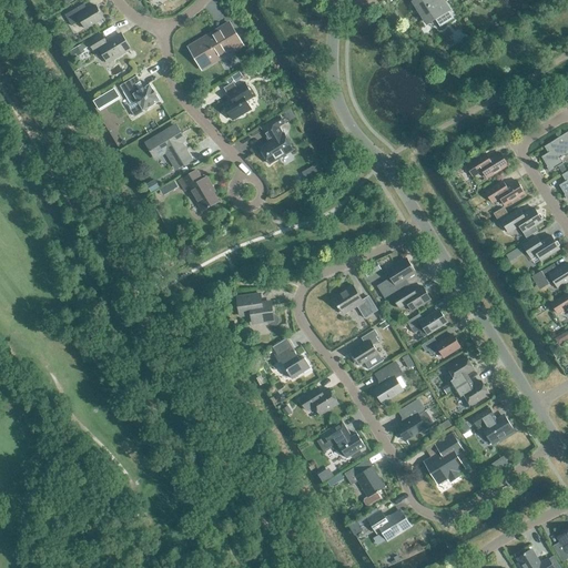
[(440,27),(454,18),(442,0),(416,0),(417,2),(415,3),(426,21),(434,17),(440,27)]
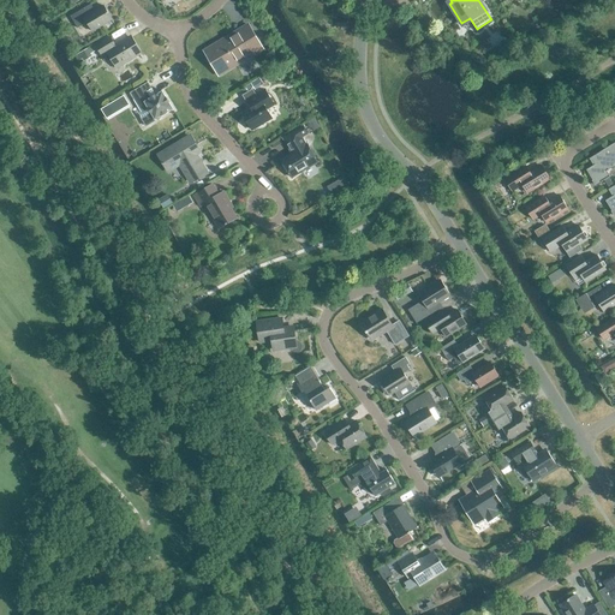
[(93,31),(112,19),(103,6),(90,15),(85,7),(71,16),(77,28),(87,22),(93,31)]
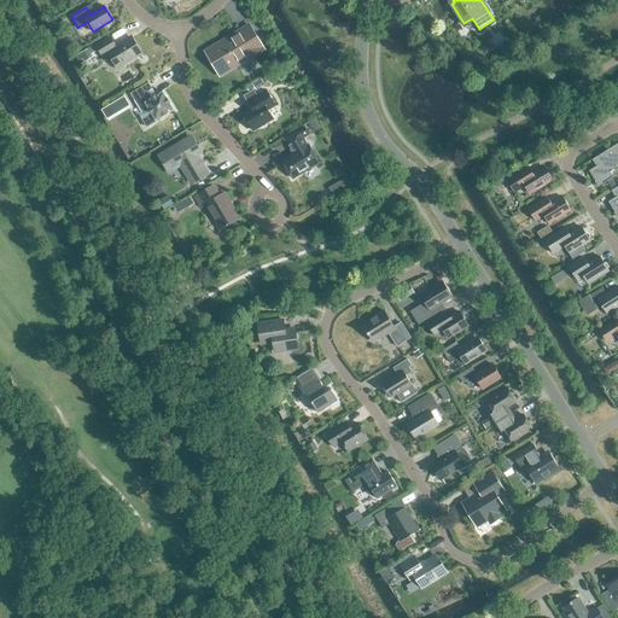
[(263,48),(250,24),(204,52),(219,75),(239,63),(240,64),(246,60),(246,58),(263,48)]
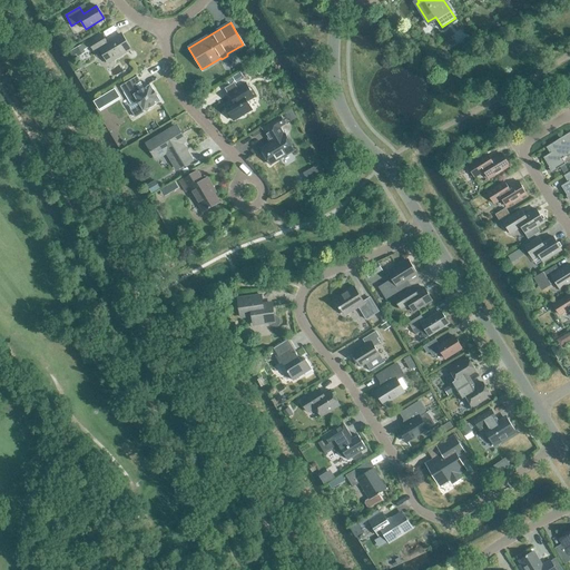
[(109,61),(129,50),(120,33),(107,42),(102,35),(89,42),(97,56),(104,52),(109,61)]
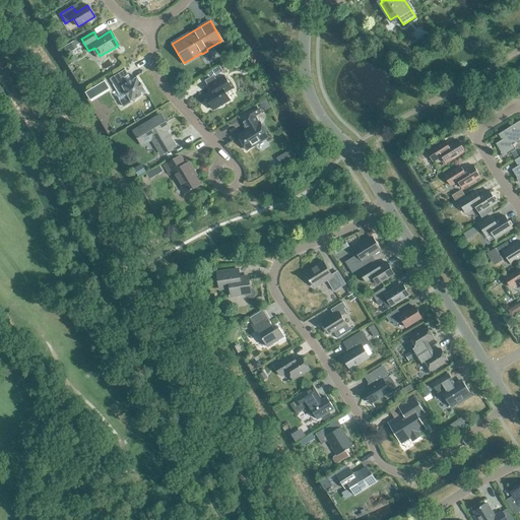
[(80,43),(78,39),(63,48),(66,52),(69,50),(71,52),(78,48),(76,46),(80,43)]
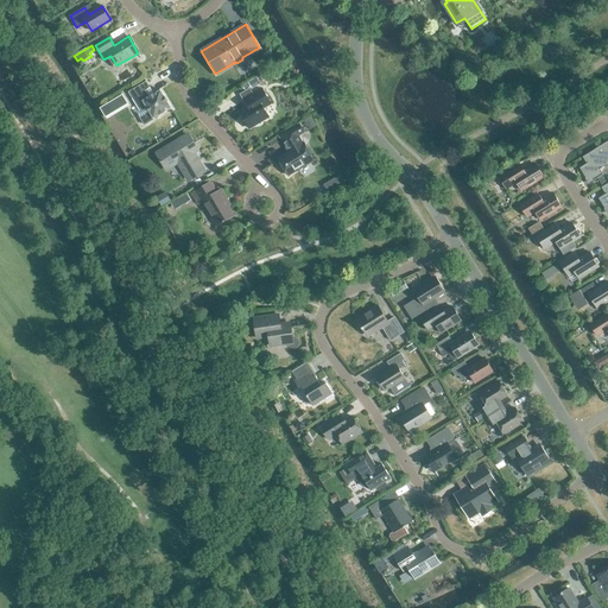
[(257,77),(248,82),(252,89),(260,83),(257,77)]
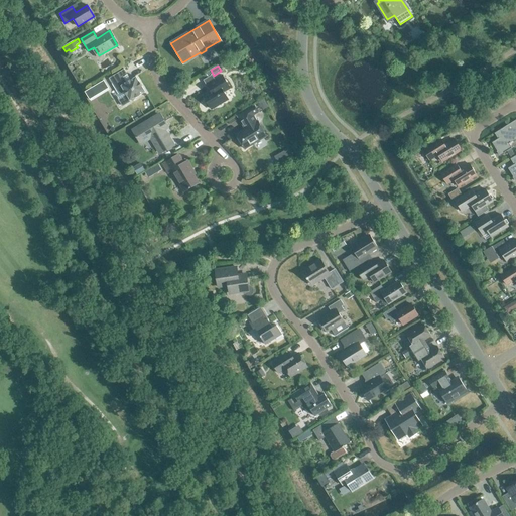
[(109,78),(119,94),(117,96),(122,105),(145,91),(136,76),(131,80),(124,69),(109,78)]
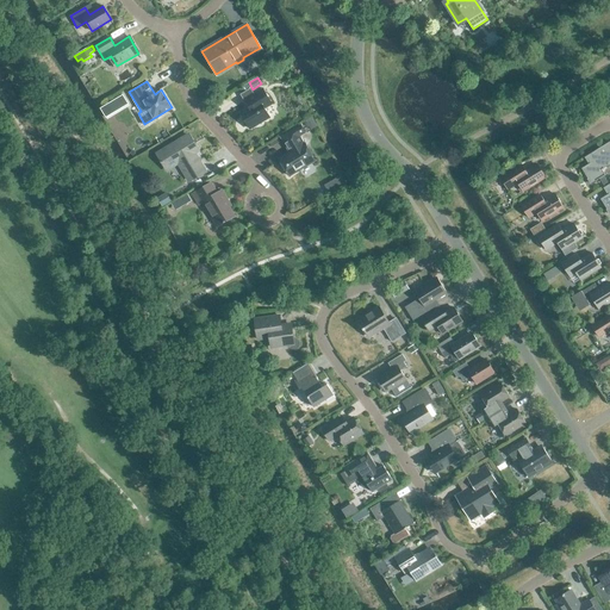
[(254,105),(249,107),(240,112),(250,129),(269,117),(265,107),(272,104),(263,88),(249,98),(254,105)]
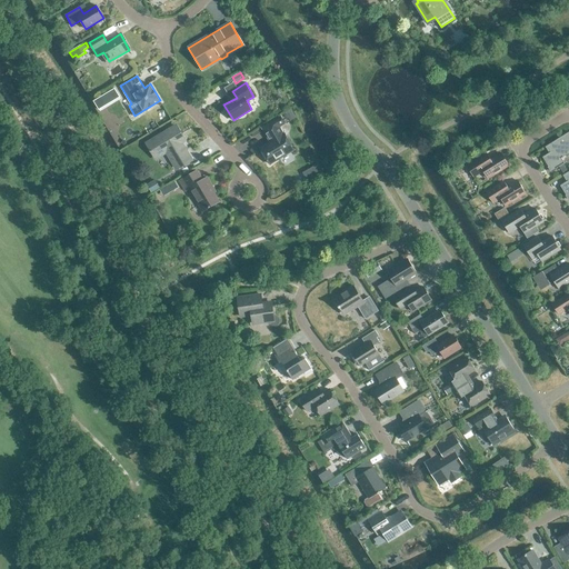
[(102,101),(115,95),(111,89),(100,96),(102,101)]
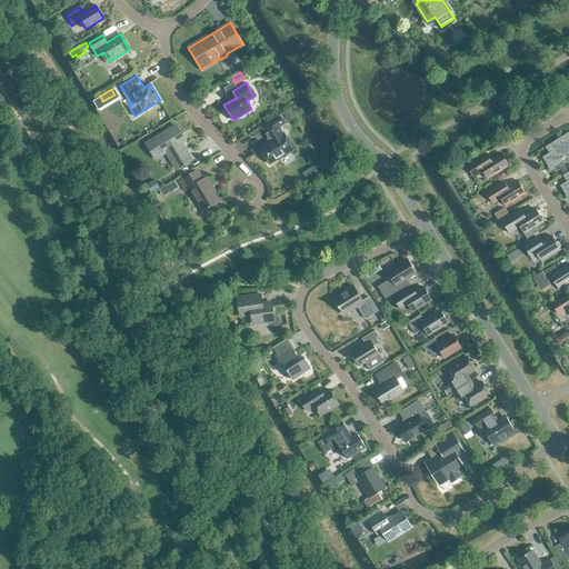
[(280,127),(285,123),(280,116),(261,127),(270,141),(260,148),(270,165),(295,149),(280,127)]
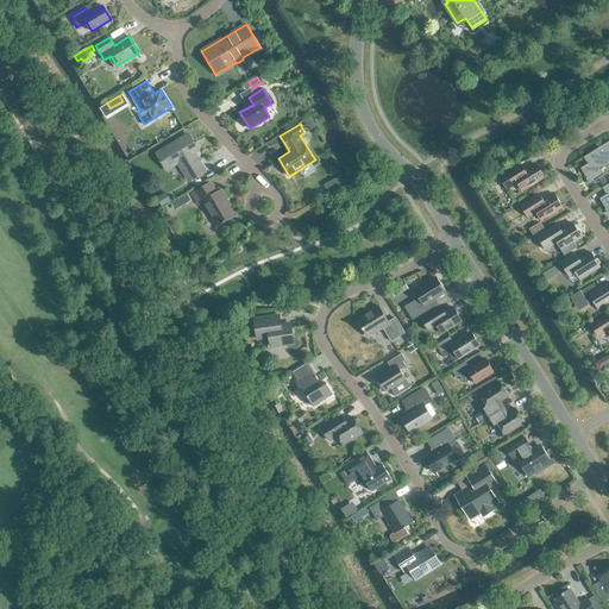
[(190,181),(205,171),(193,152),(198,150),(189,135),(157,154),(165,169),(179,161),(190,181)]
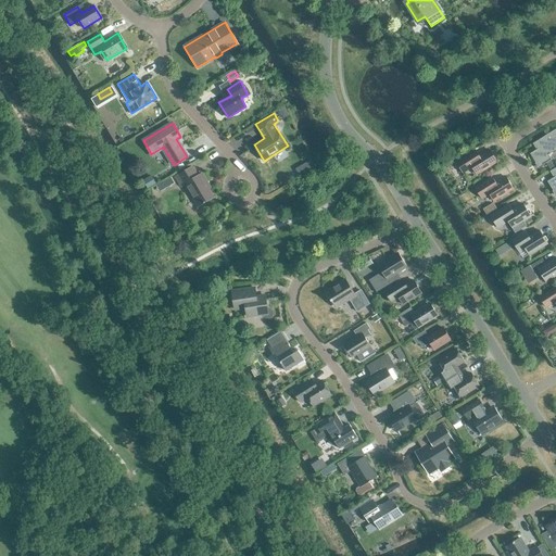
[(546,163),(552,171),(555,167),(551,160),(552,160),(548,154),(555,149),(555,128),(532,143),(536,149),(530,153),(539,167),(546,163)]
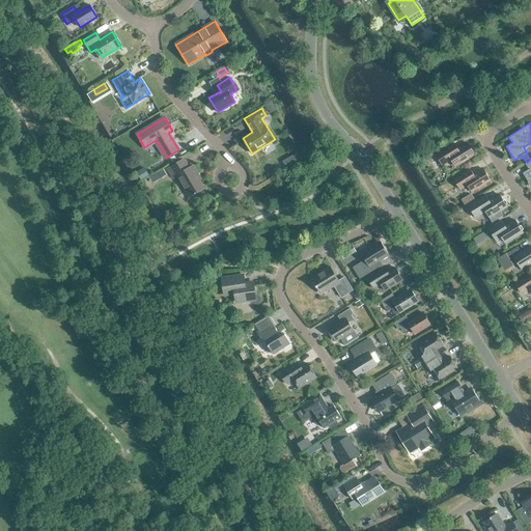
[(455,166),(475,155),(468,143),(453,151),(450,146),(436,155),(442,165),(451,159),(455,166)]
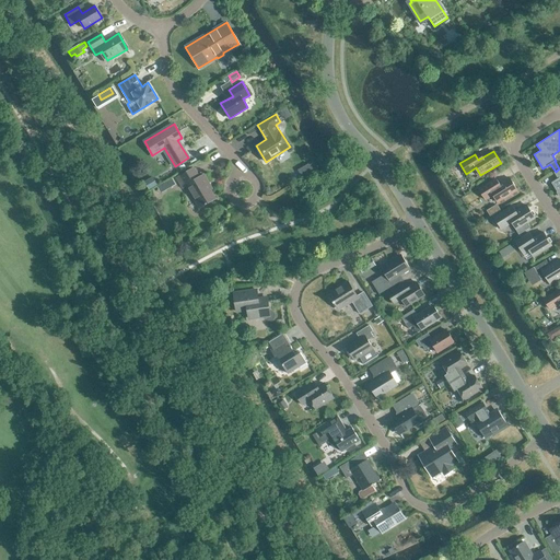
[(206,205),(216,199),(207,184),(209,183),(203,174),(199,177),(194,167),(176,178),(183,188),(186,186),(199,208),(206,203),(206,205)]
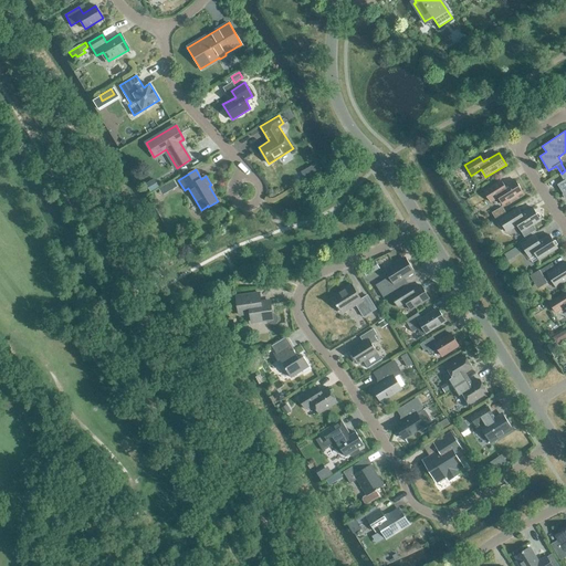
[(155,179),(146,185),(150,190),(152,192),(159,187),(155,179)]
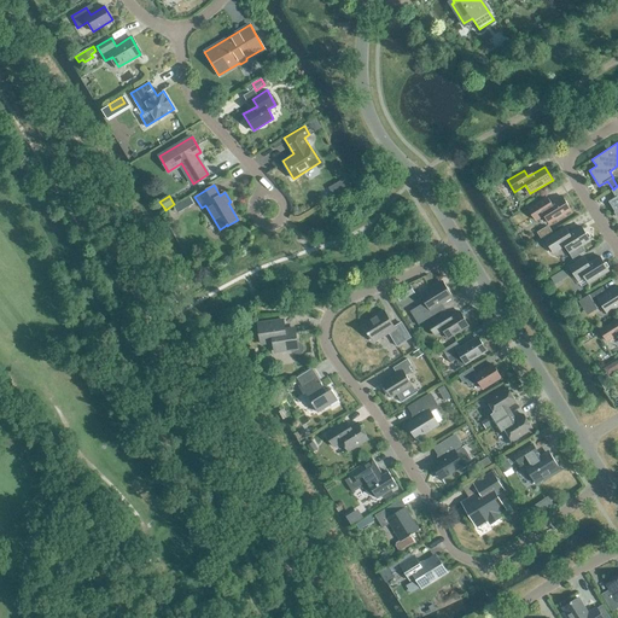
[(547,207),(543,199),(528,209),(535,220),(543,215),(549,223),(571,209),(563,197),(547,207)]
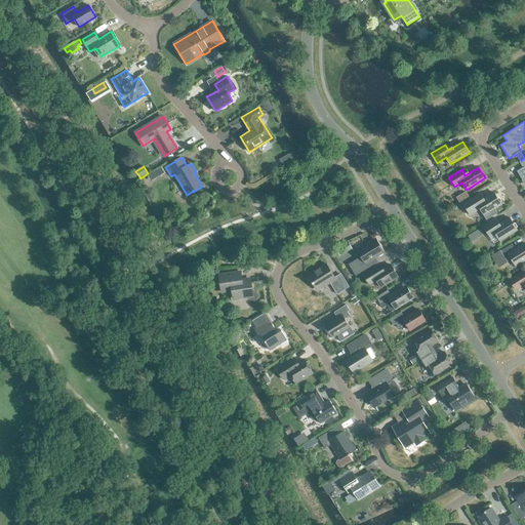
[(161,168),(155,171),(158,176),(164,173),(161,168)]
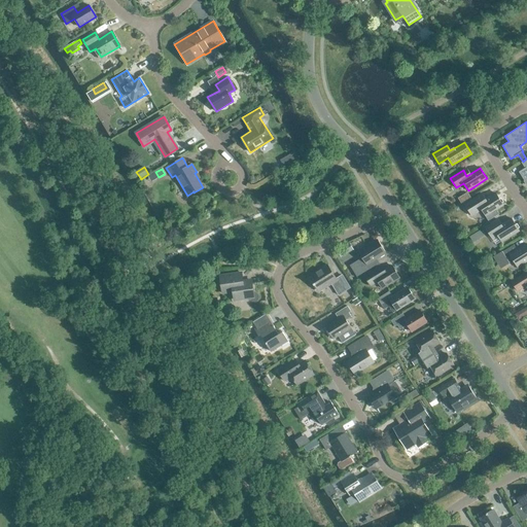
[(482,194),(464,204),(471,215),(477,212),(482,209),(488,219),(498,213),(496,209),(502,205),(495,192),(486,199),(482,194)]
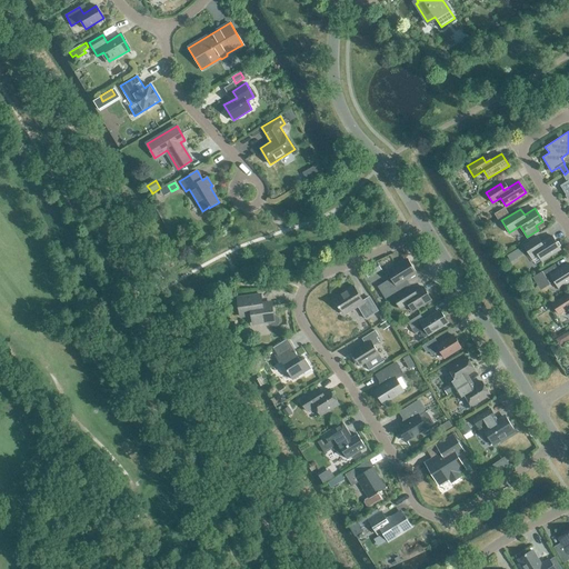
[(541,261),(560,249),(552,237),(541,243),(538,237),(525,246),(531,258),(538,255),(541,261)]
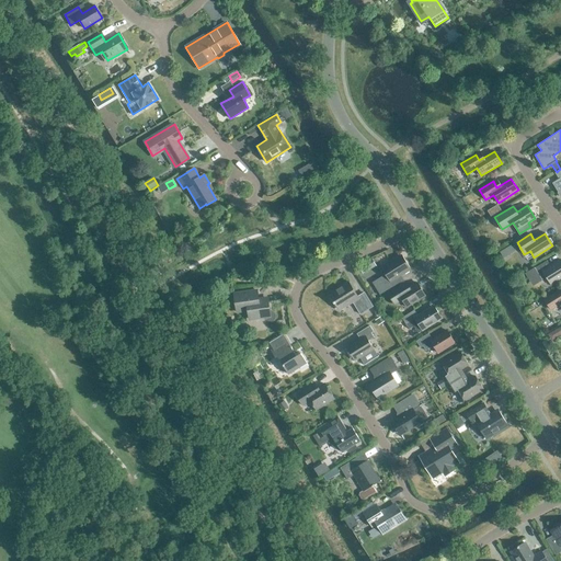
[(504,258),(515,251),(512,244),(500,252),(504,258)]
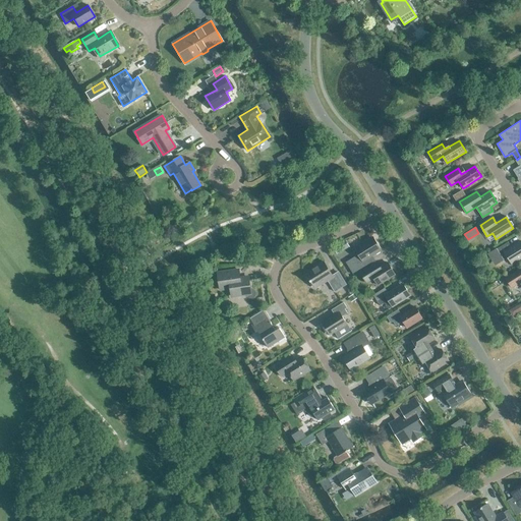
[(372,237),(354,248),(358,254),(346,262),(353,274),(368,265),(365,259),(381,250),(372,237)]
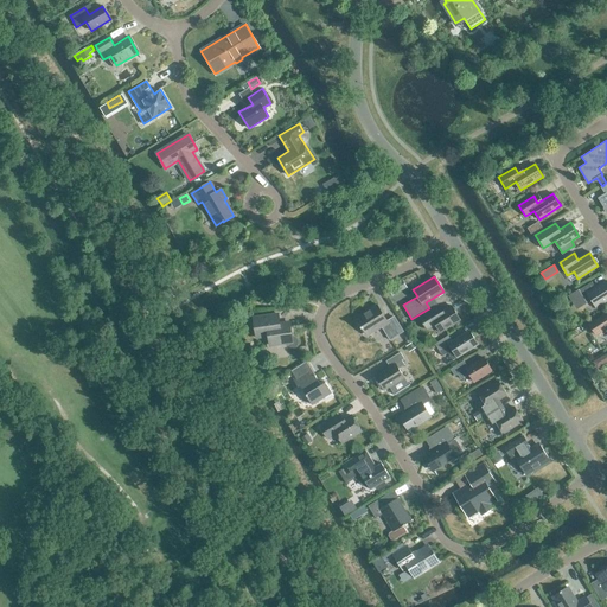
[(585,301),(586,304),(592,300),(596,307),(606,300),(606,281),(595,288),(592,282),(579,291),(579,292),(570,298),(576,307),(585,301)]
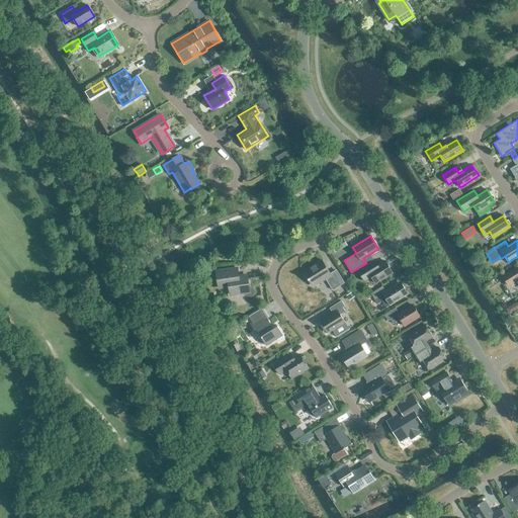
[(337,243),(331,246),(335,252),(341,248),(337,243)]
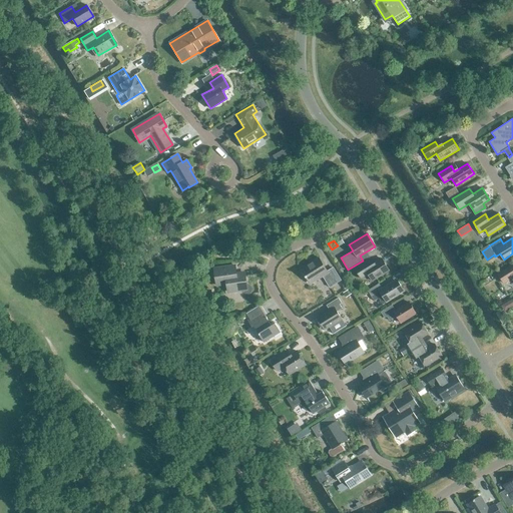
[(330,287),(341,280),(334,268),(328,272),(319,258),(312,262),(312,263),(301,270),(306,278),(307,278),(311,284),(323,276),(330,287)]
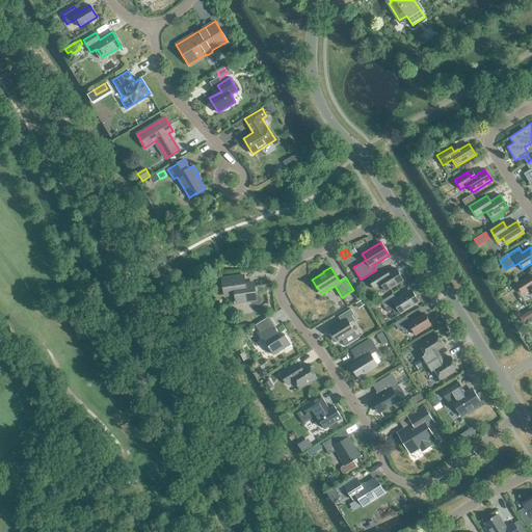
[(383,275),(380,270),(368,278),(372,285),(373,284),(376,288),(381,284),(386,291),(403,281),(396,268),(383,275)]
